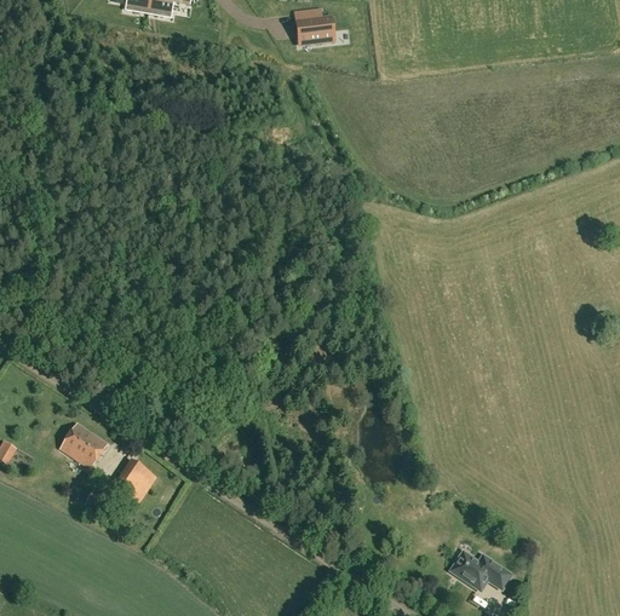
[(133,3),(132,9),(148,11),(150,0),(142,0),(141,4),(133,3)]
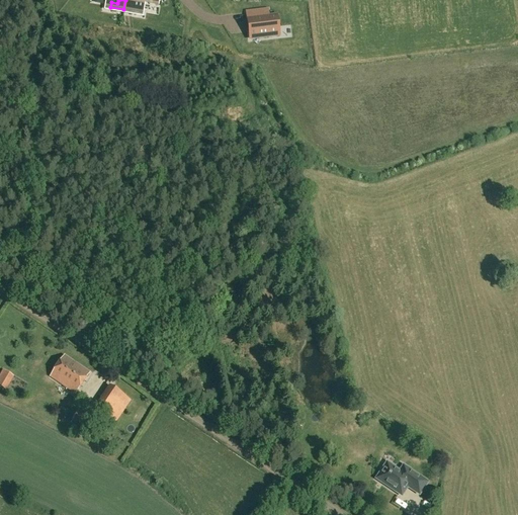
[(125,0),(123,9),(137,12),(138,7),(132,6),(133,1),(130,0),(125,0)]
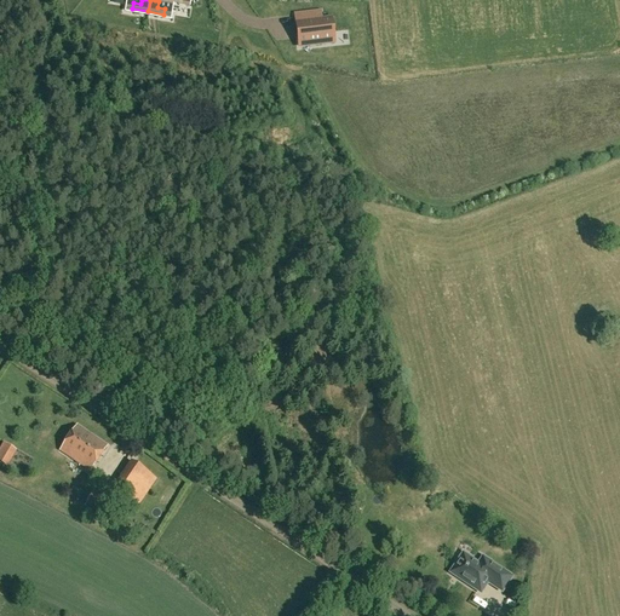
[(159,0),(159,1),(158,7),(165,9),(171,10),(172,0),(183,0),(189,1),(189,0),(159,0)]
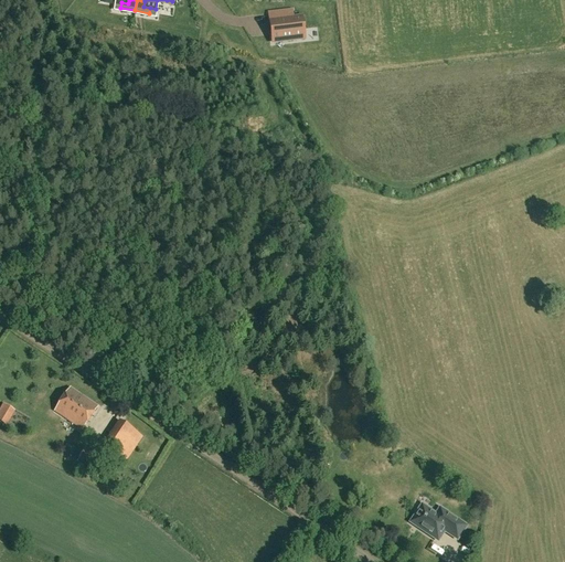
[(274,19),(269,19),(272,40),(304,35),(301,14),(291,17),(290,8),(273,10),(274,19)]
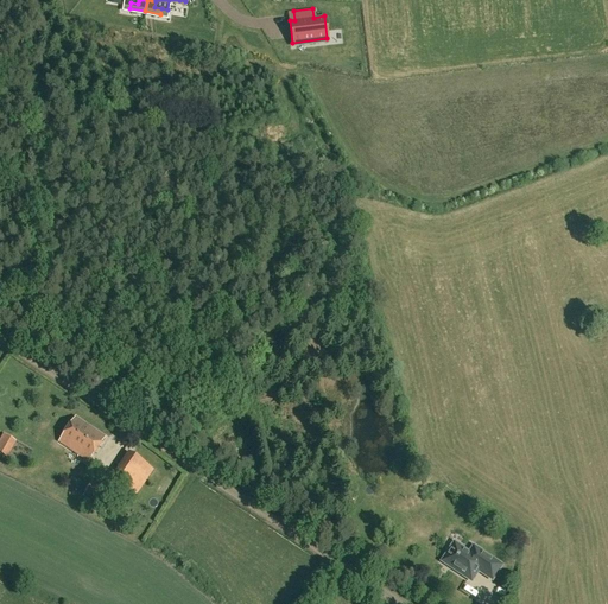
[(75,414),(58,438),(89,458),(106,434),(75,414)]
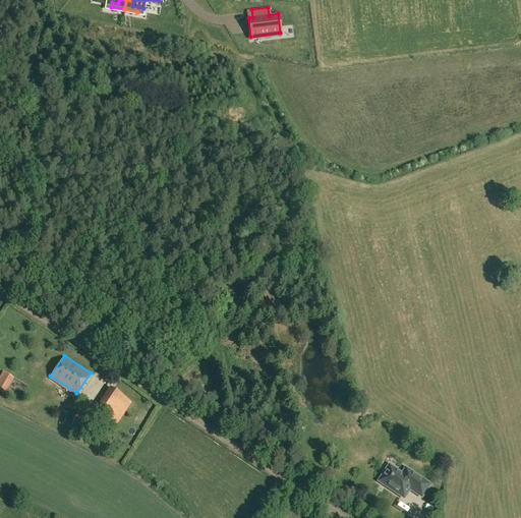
[(13,376),(3,368),(0,373),(0,385),(6,389),(13,376)]
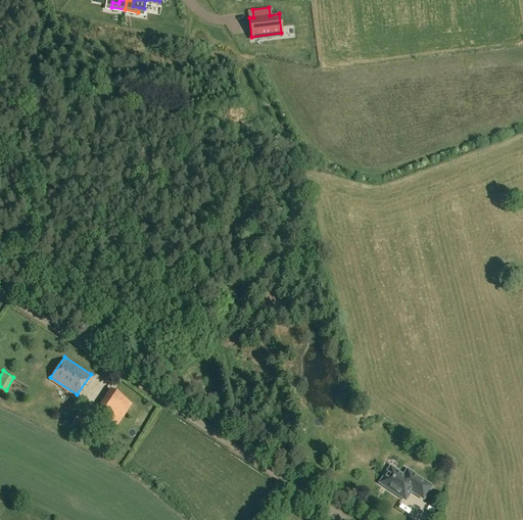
[(115,391),(101,413),(116,423),(132,402),(115,391)]
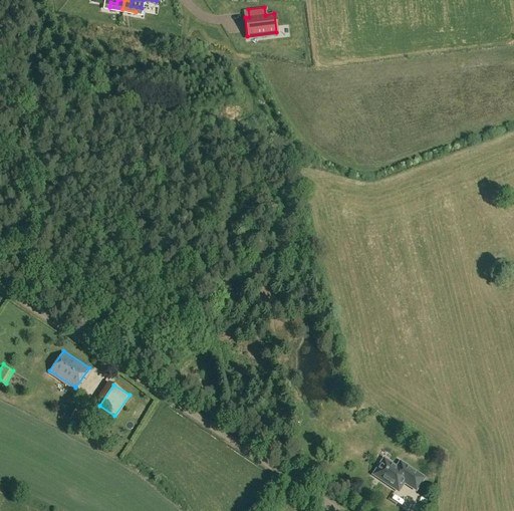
[(424,476),(407,465),(400,460),(396,466),(390,462),(391,460),(383,456),(379,462),(380,463),(374,472),(396,486),(401,479),(403,481),(405,479),(416,487),(424,476)]
